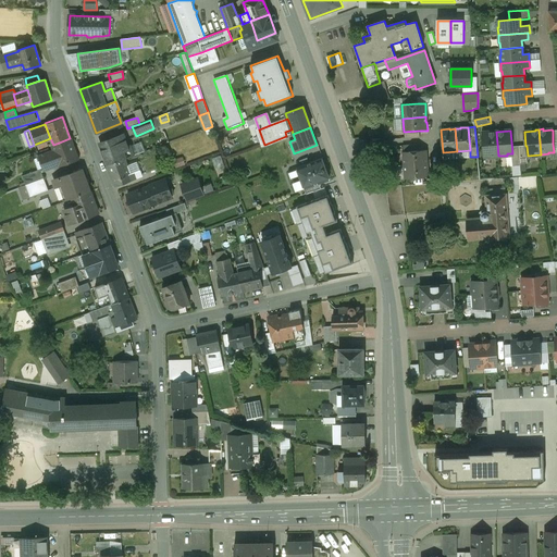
[(496,132),(482,133),(484,156),(490,156),(490,157),(498,156),(496,132)]
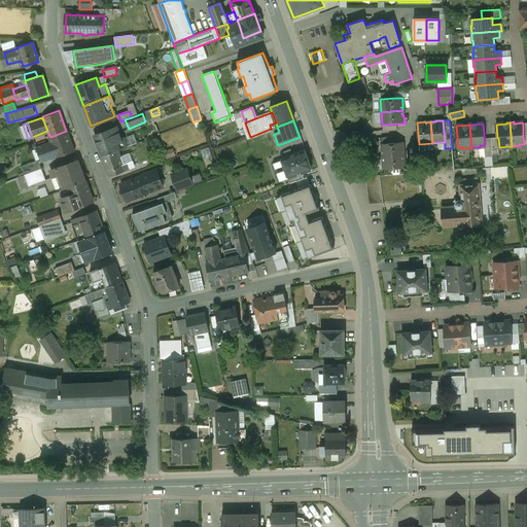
[(111,130),(95,136),(102,156),(118,150),(127,147),(123,138),(121,139),(117,129),(111,131),(111,130)]
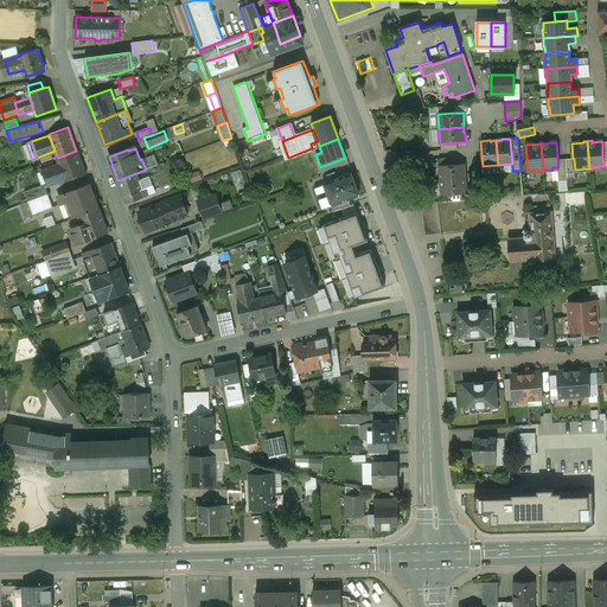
[(76,151),(58,158),(59,164),(65,177),(65,179),(84,172),(76,151)]
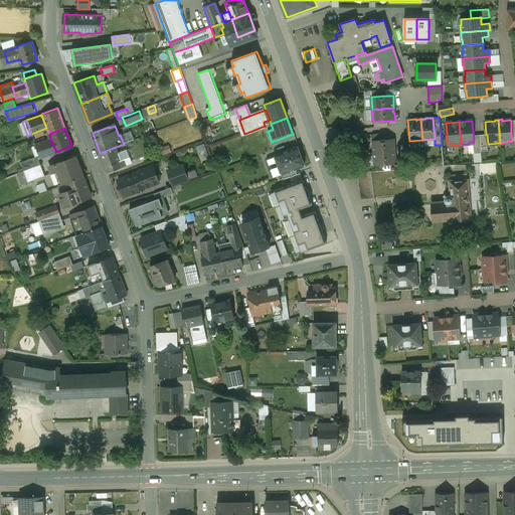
[(50,139),(37,144),(41,155),(55,150),(50,139)]
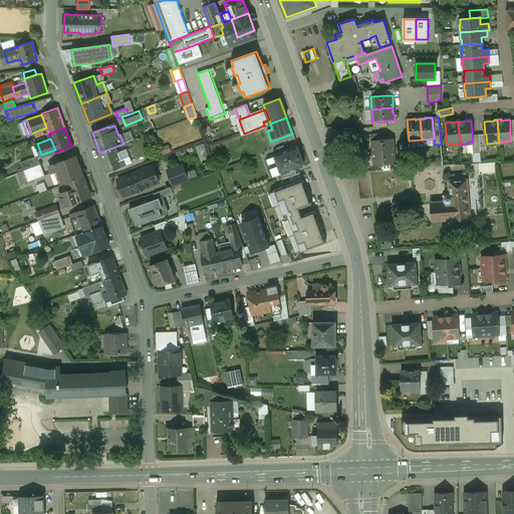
[(372,140),(371,141),(372,153),(395,151),(394,146),(395,146),(394,139),(387,139),(372,140)]
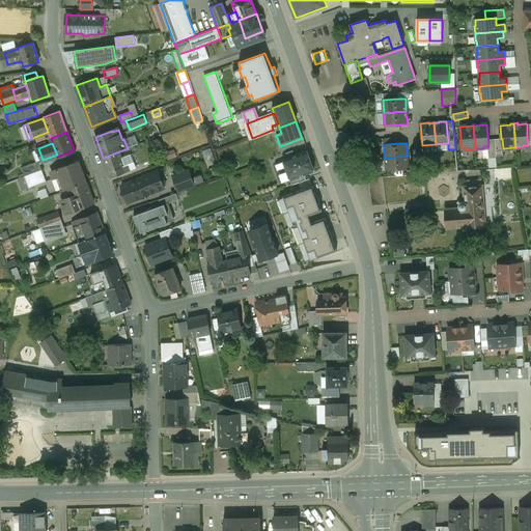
[(119,151),(103,158),(110,178),(131,170),(129,165),(124,166),(119,151)]
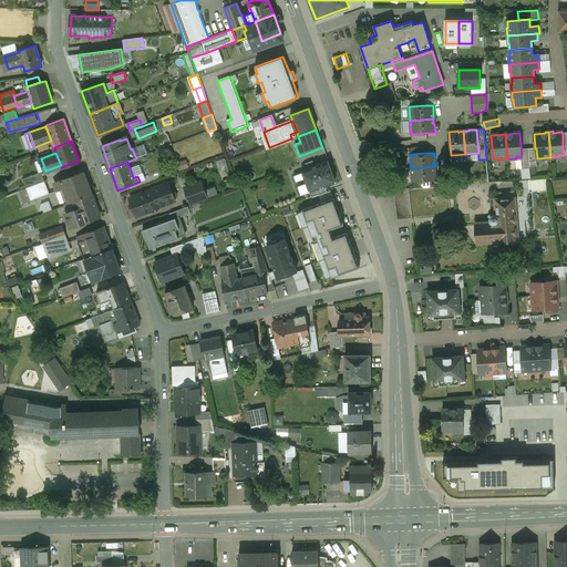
[(328,162),(302,171),(310,192),(321,188),(330,185),(333,185),(336,183),(336,181),(333,178),(328,162)]
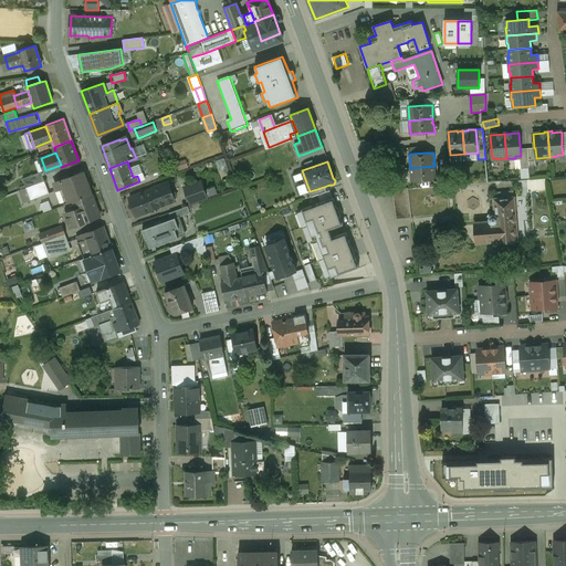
[(435,166),(410,168),(411,181),(436,180),(436,171),(435,171),(435,166)]
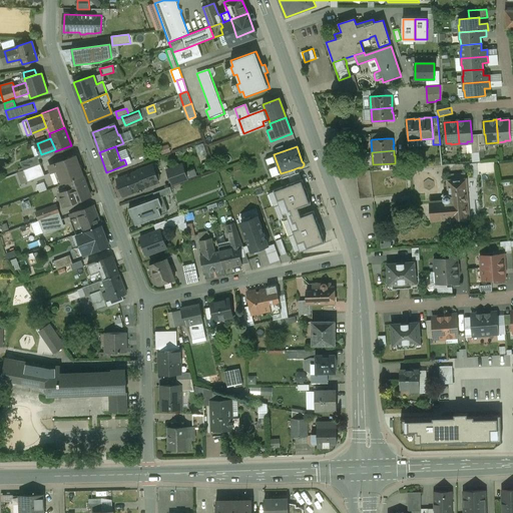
[(37,155),(20,161),(24,170),(40,164),(37,155)]
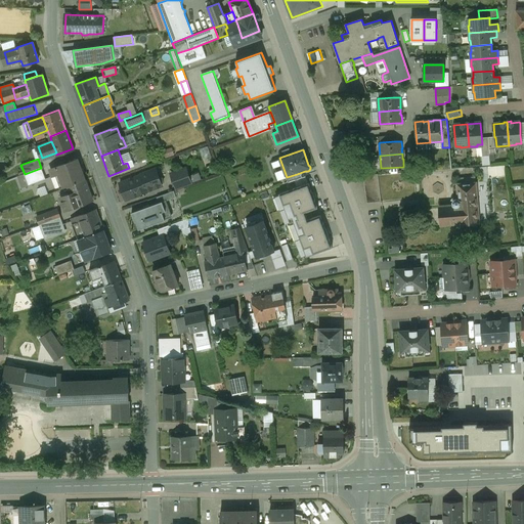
[(77,160),(52,169),(51,171),(52,177),(59,174),(64,188),(68,186),(85,180),(77,160)]
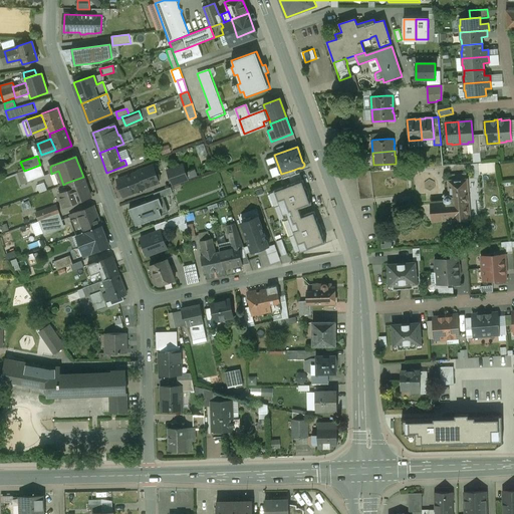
[(407,157),(399,157),(400,169),(407,169),(407,157)]
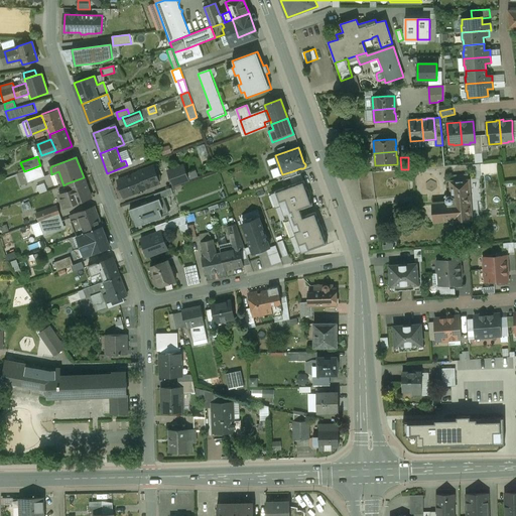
[(40,165),(24,171),(28,182),(28,183),(45,176),(40,165)]
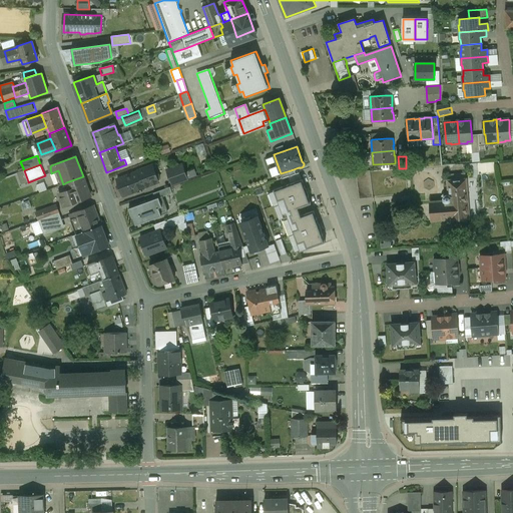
[(182,165),(167,171),(172,184),(187,178),(182,165)]
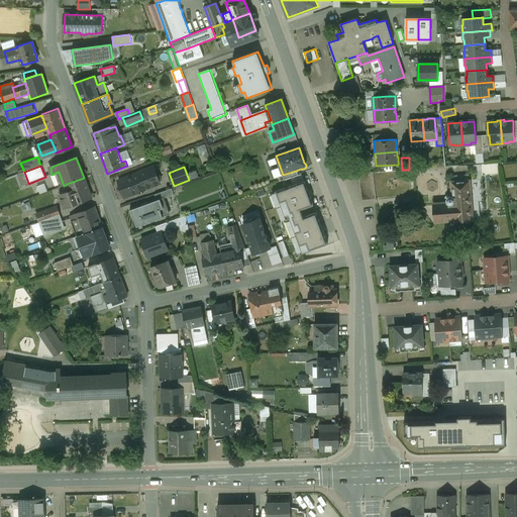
[(138,173),(118,181),(124,198),(145,190),(145,189),(160,183),(160,182),(161,180),(160,176),(153,175),(151,168),(138,173)]
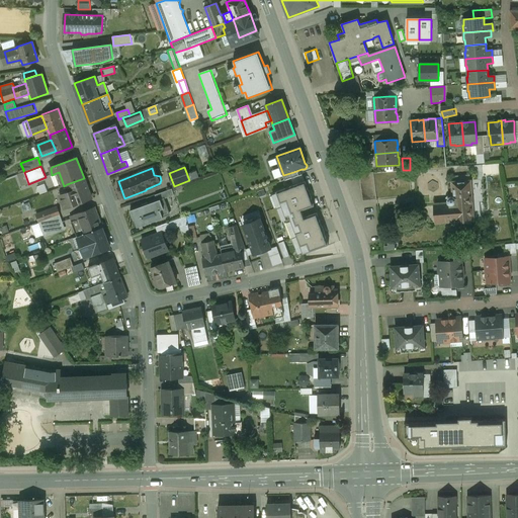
[(194,179),(200,176),(198,170),(191,172),(194,179)]
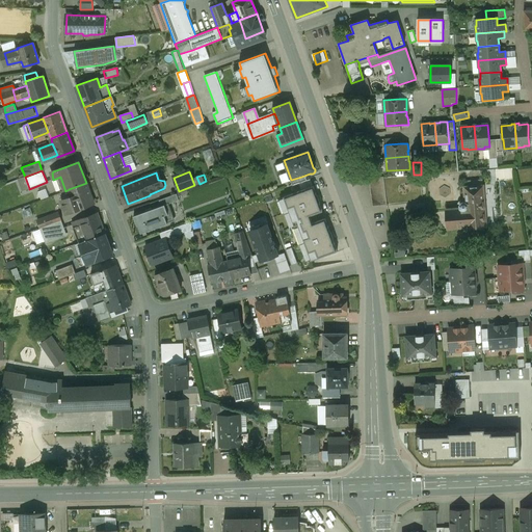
[(25,177),(19,179),(23,191),(29,188),(25,177)]
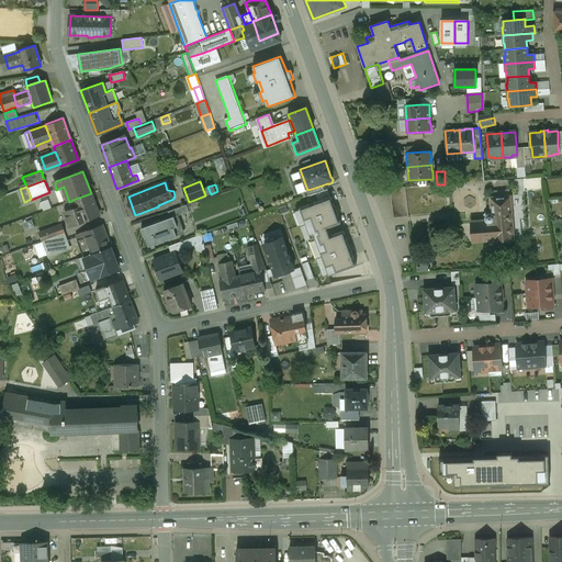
[(318,187),(307,190),(310,195),(319,192),(318,187)]
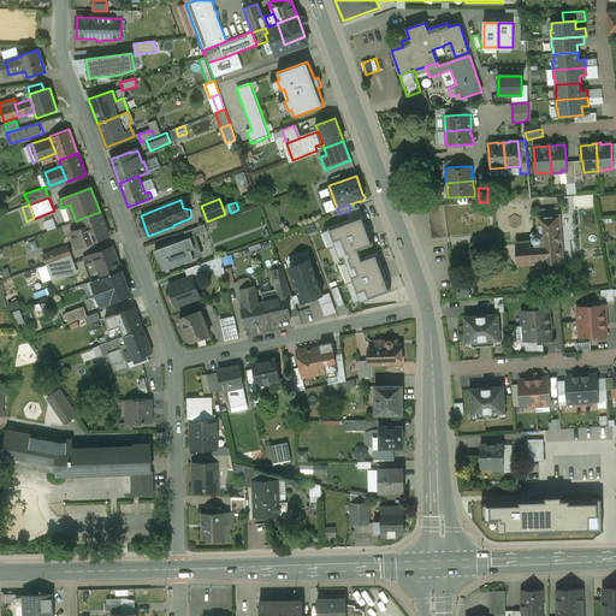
[(444,205),(427,207),(432,238),(448,237),(444,205)]
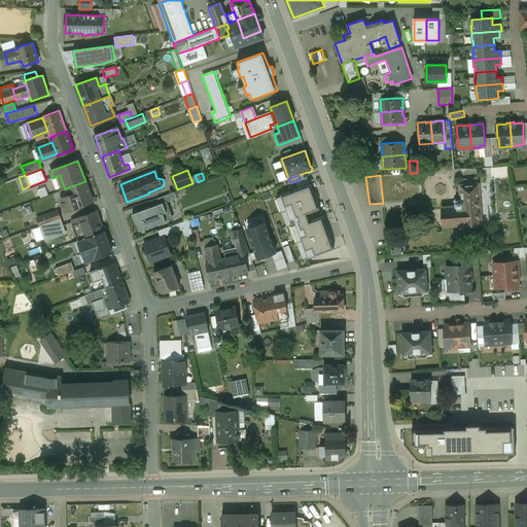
[(85,181),(68,187),(71,196),(62,200),(66,212),(93,202),(85,181)]
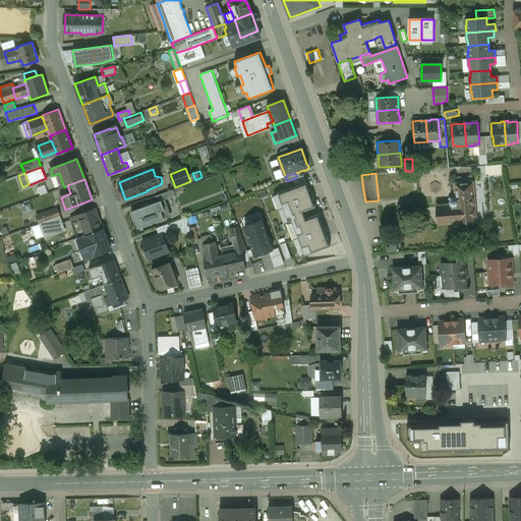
[(450,204),(437,206),(439,224),(476,221),(475,201),(473,181),(455,183),(456,197),(453,198),(451,196),(448,199),(450,200),(450,204)]
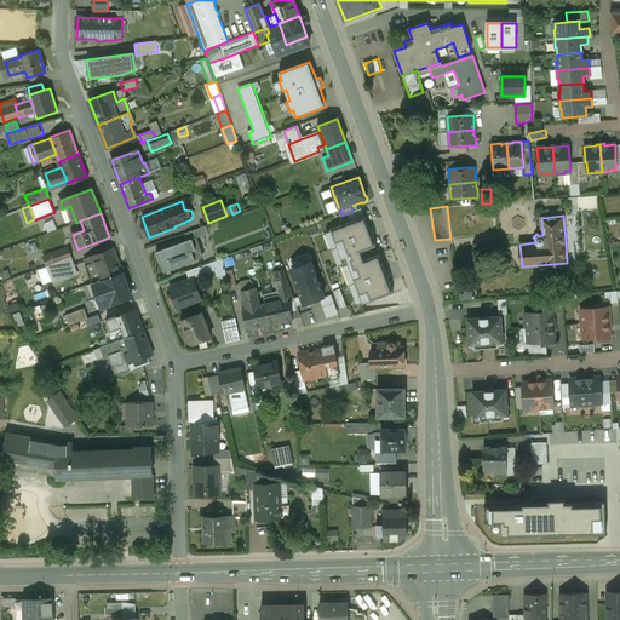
[(360,251),(374,246),(365,218),(332,230),(343,264),(348,262),(362,303),(391,292),(378,257),(365,262),(360,251)]
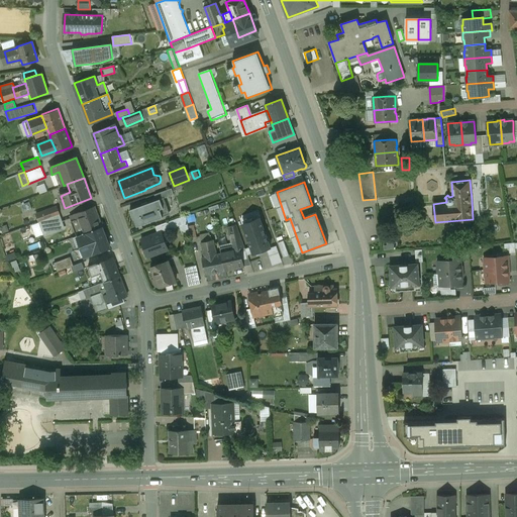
[(38,187),(41,194),(48,191),(45,184),(38,187)]
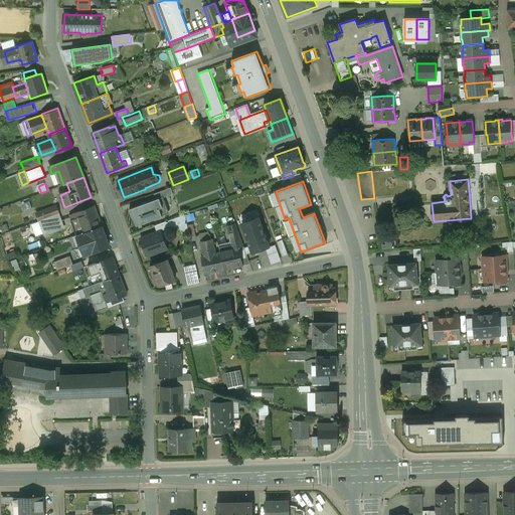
[(157,192),(146,196),(148,202),(159,198),(157,192)]
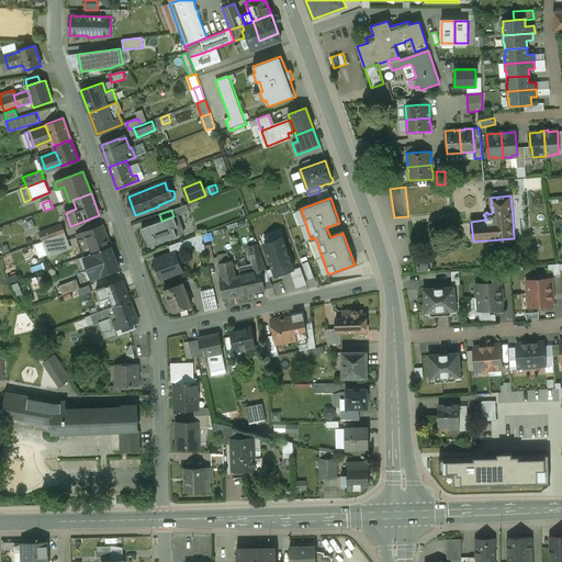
[(161,221),(142,228),(148,247),(167,240),(176,237),(176,236),(173,229),(176,228),(175,227),(177,226),(173,216),(161,221)]
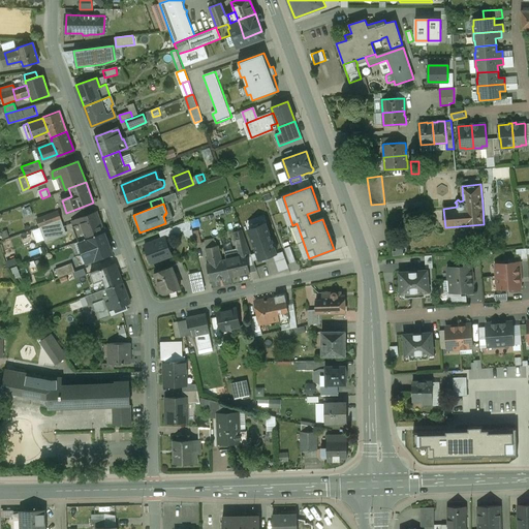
[(490,205),(483,205),(484,224),(492,223),(490,205)]
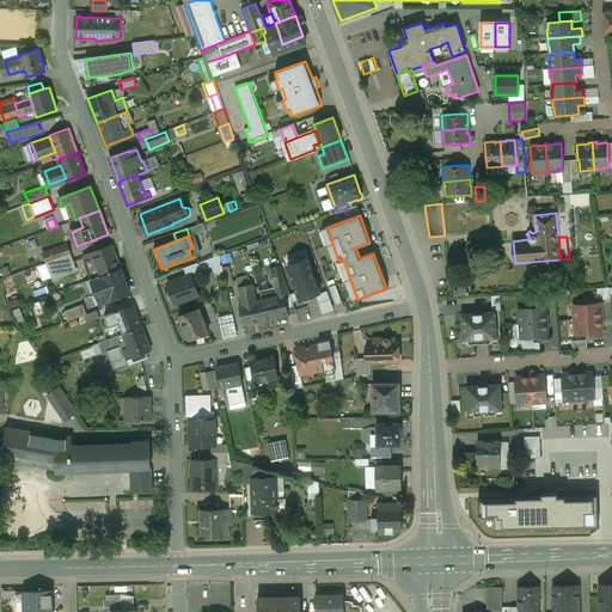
[(112,245),(83,256),(92,280),(121,269),(112,245)]
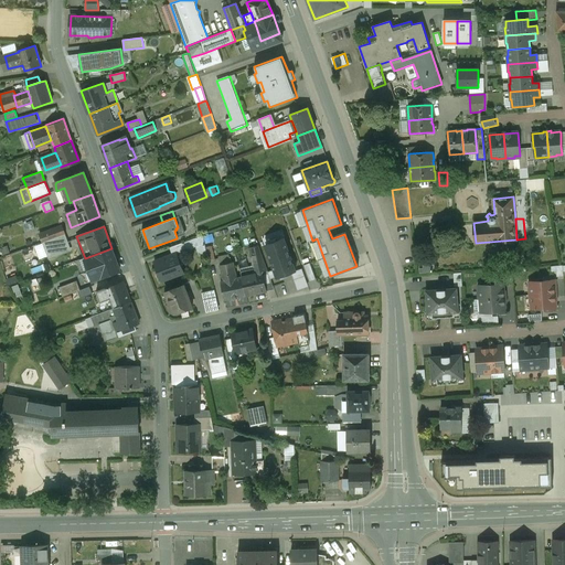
[(59,228),(40,235),(43,243),(61,236),(59,228)]
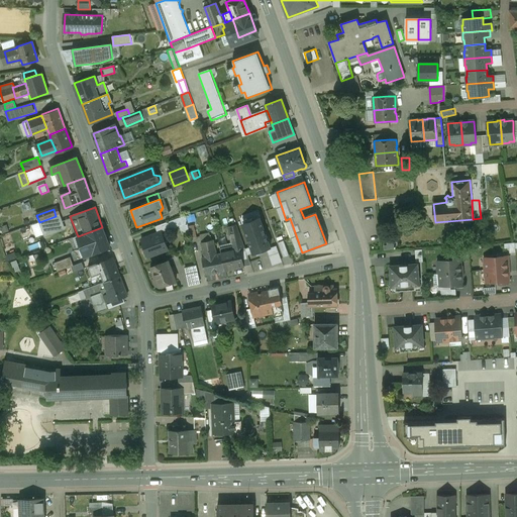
[(260,210),(240,217),(253,254),(273,247),(260,210)]
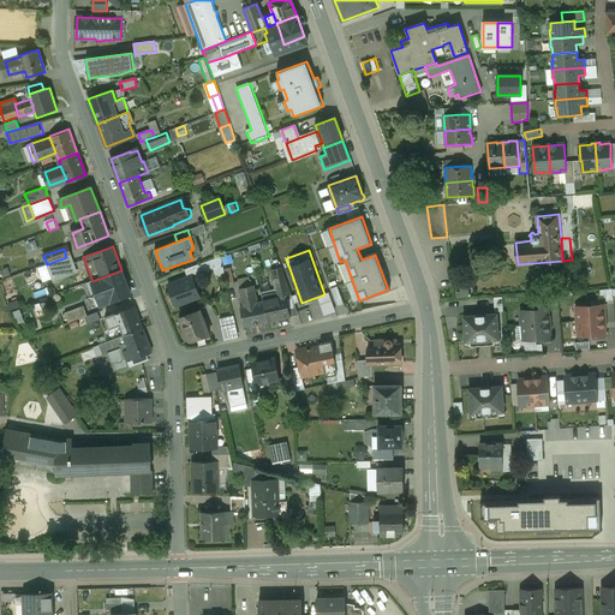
[(66,257),(47,264),(49,274),(60,270),(63,275),(77,270),(71,255),(66,257)]
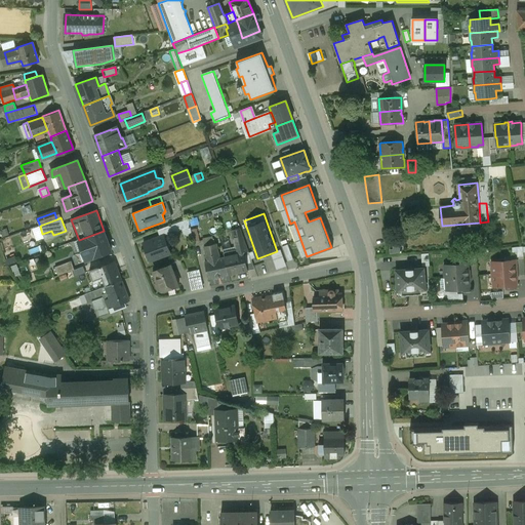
[(168,219),(164,220),(164,221),(156,225),(158,230),(170,226),(168,219)]
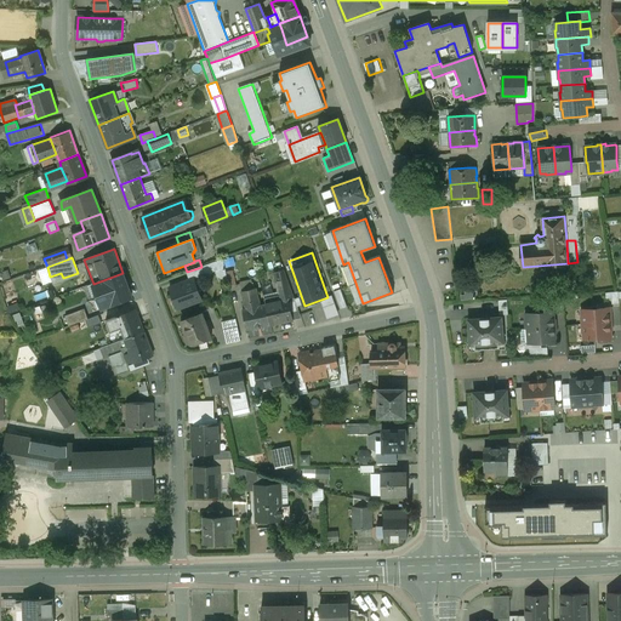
[(223,260),(201,267),(204,275),(224,268),(223,260)]
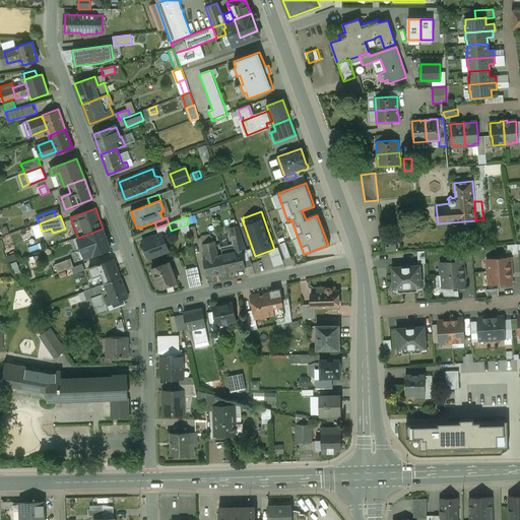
[(238,226),(230,229),(234,248),(237,247),(245,245),(238,226)]
